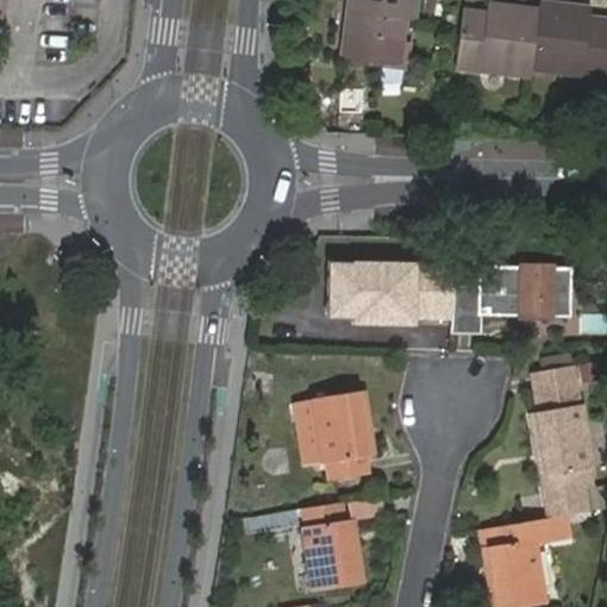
[(419,8),(420,0),(350,0),(343,60),(385,67),(385,69),(400,72),(411,73),(414,47),(404,45),(408,18),(410,7),(419,8)]
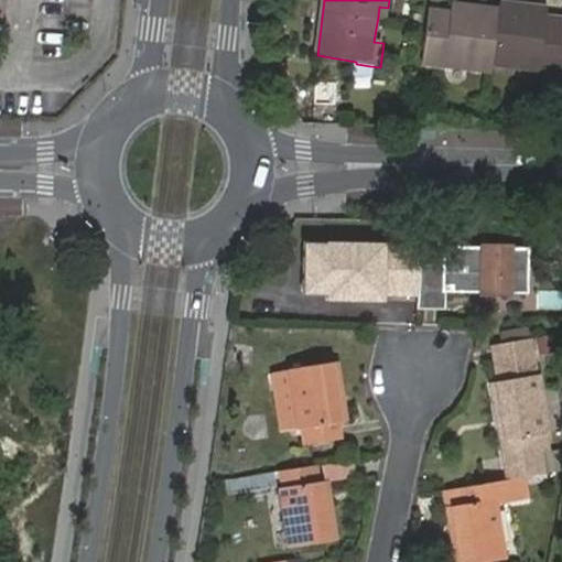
[(452,1),(452,12),(462,13),(464,3),(452,1)]
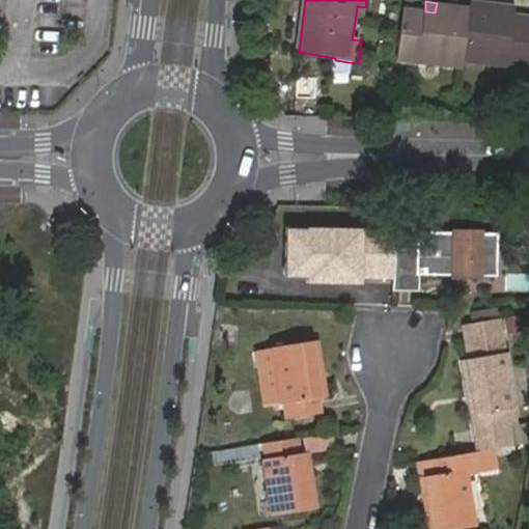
[(471,8),(463,60),(527,70),(528,56),(528,20),(516,19),(506,18),(506,7),(472,2),(471,8)]
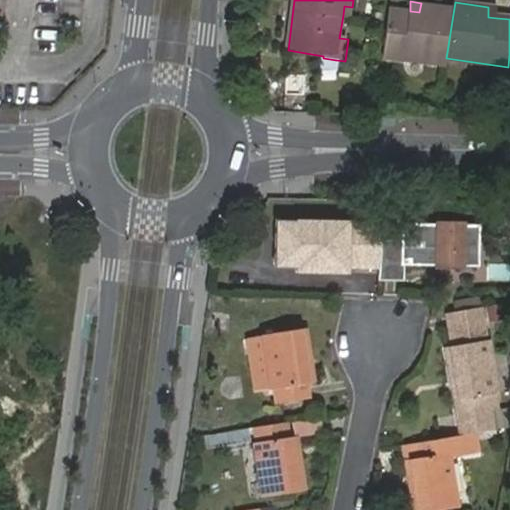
[(383,56),(445,65),(446,58),(454,8),(421,3),(419,12),(410,11),(390,8),(383,56)]
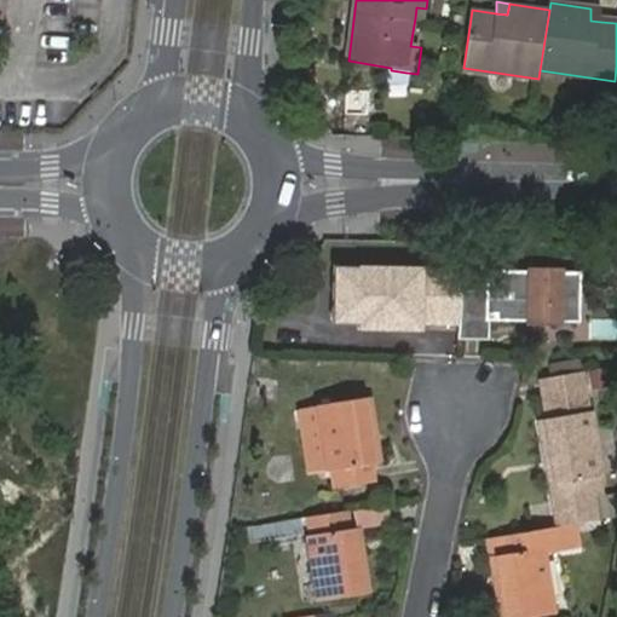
[(425,19),(426,9),(416,7),(415,18),(425,19)]
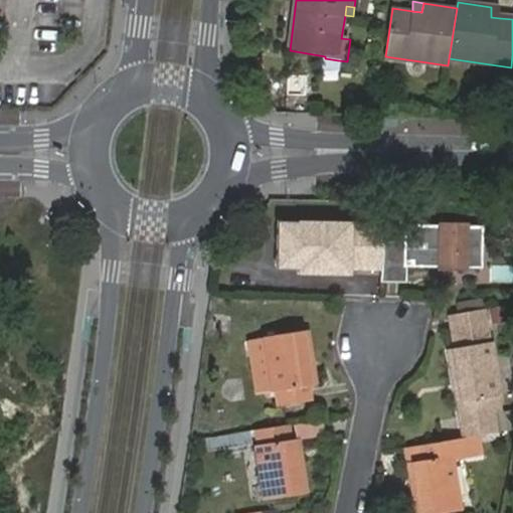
[(501,9),(491,7),(491,17),(500,18),(501,9)]
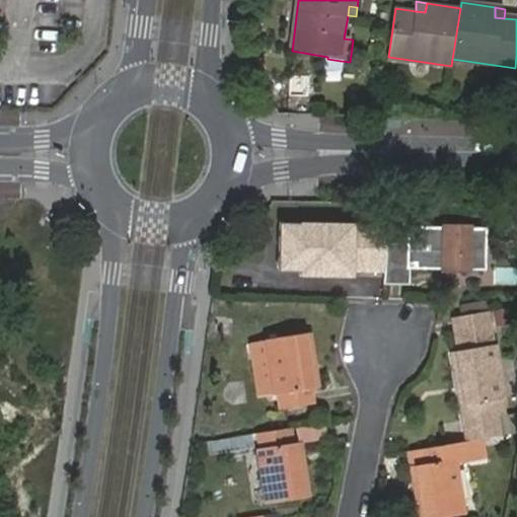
[(301,222),(283,221),(279,269),(300,270),(300,275),(355,278),(355,273),(357,224),(302,219),(301,222)]
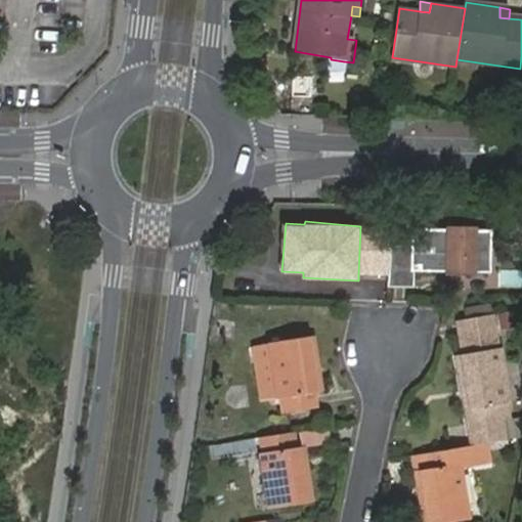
[(393,228),(360,226),(358,275),(389,276),(390,260),(391,249),(393,228)]
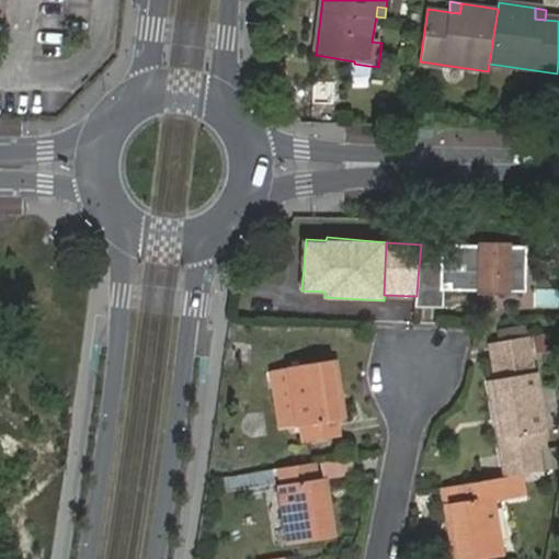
[(444,269),(442,292),(526,298),(529,253),(445,247),(444,269)]
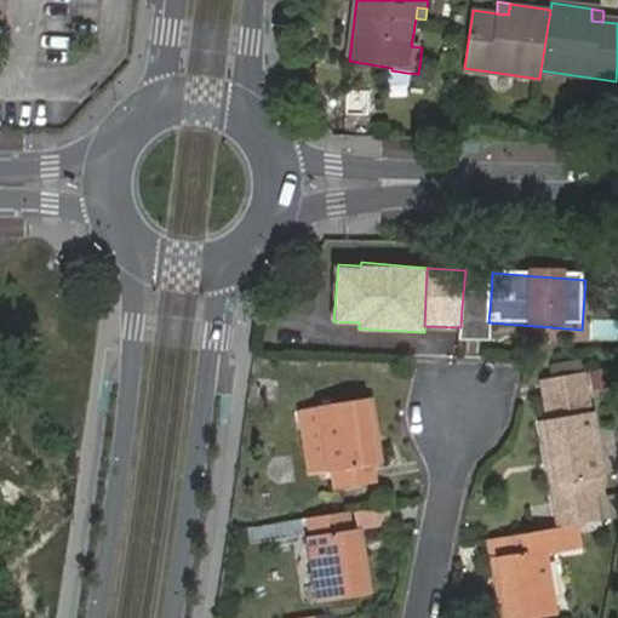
[(491,297),(463,295),(462,308),(461,327),(461,336),(487,337),(488,322),(491,297)]
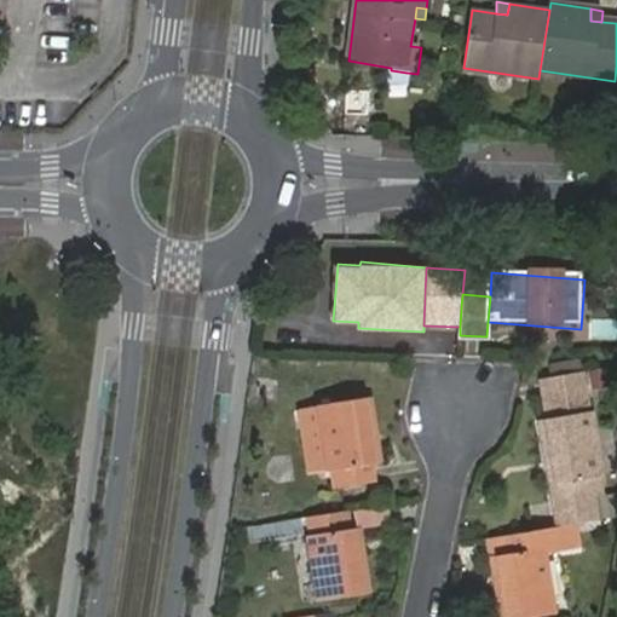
[(616,326),(593,326),(593,340),(616,340),(616,326)]
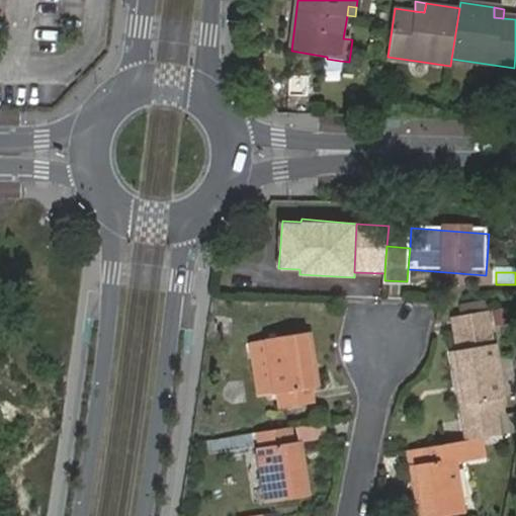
[(451,350),(463,442),(473,440),(479,440),(499,437),(496,418),(503,416),(500,399),(504,398),(497,344),(492,344),(488,312),(453,316),(458,349),(451,350)]
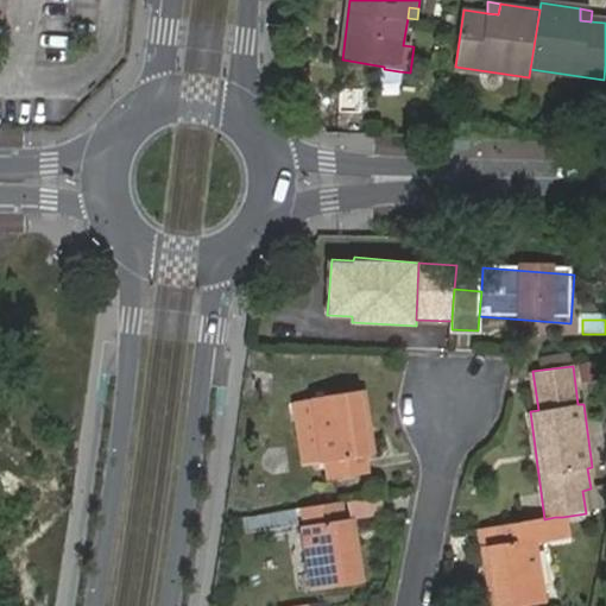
[(302,462),(326,459),(329,478),(367,472),(364,453),(371,452),(361,395),(294,406),(302,462)]
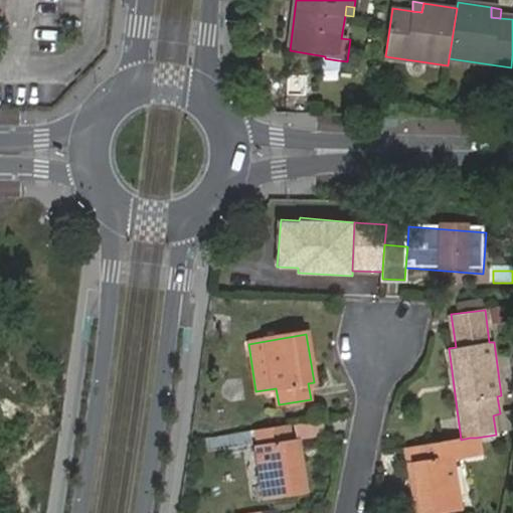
[(290,424),(257,430),(260,445),(255,446),(265,501),(308,494),(299,439),(292,440),(290,424)]
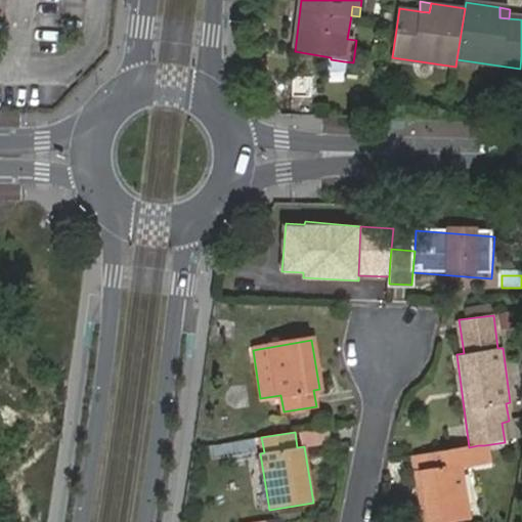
[(469,447),(410,455),(421,521),(439,521),(464,517),(457,466),(480,462),(478,445),(469,447)]
